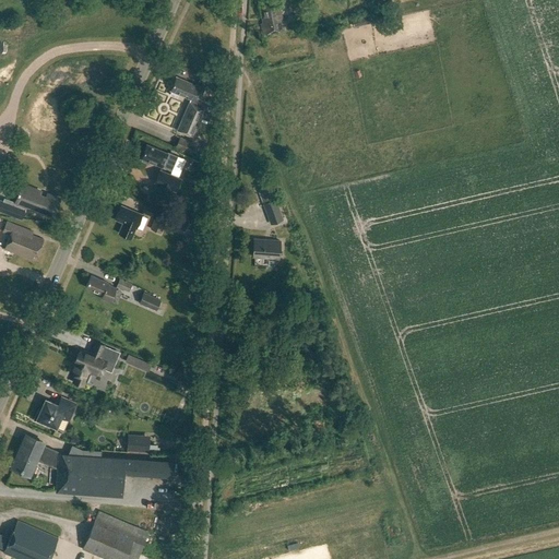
[(273,0),(261,2),(265,24),(261,24),(262,34),(284,31),(277,0),(273,0)]
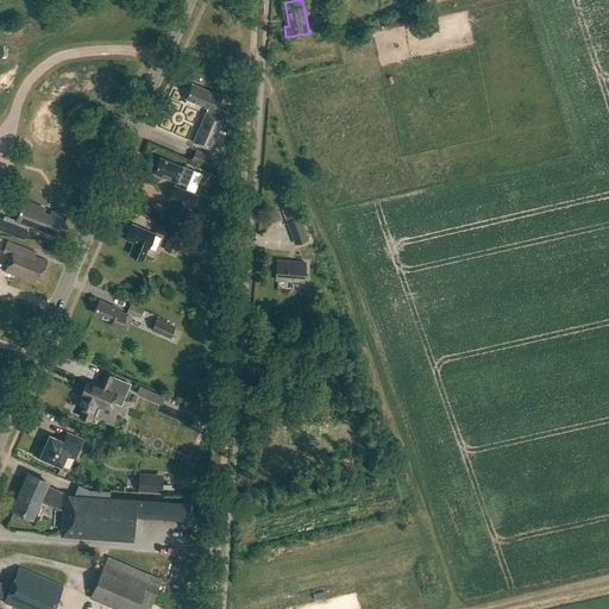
[(383,19),(385,30),(402,25),(400,16),(383,19)]
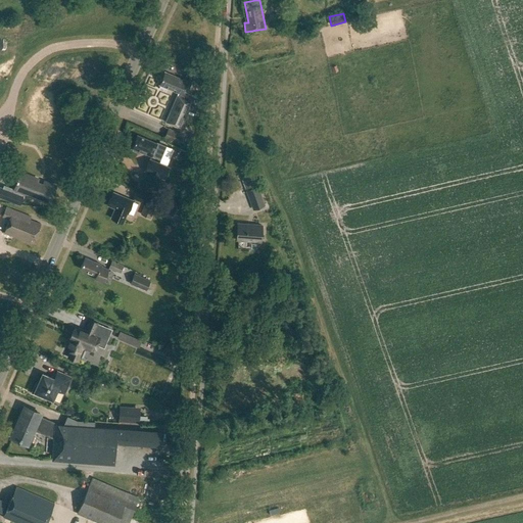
[(165,121),(181,128),(186,114),(192,117),(198,103),(189,99),(192,94),(186,91),(190,81),(183,78),(182,79),(163,70),(158,84),(159,84),(157,88),(164,91),(165,87),(178,92),(165,121)]
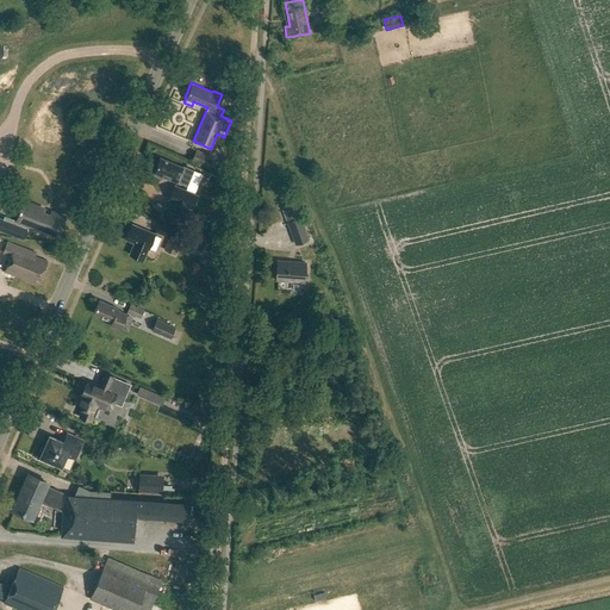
[(209,168),(213,156),(197,148),(191,161),(209,168)]
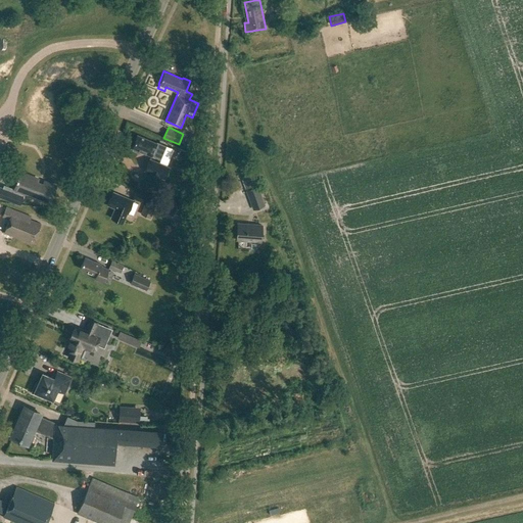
[(139,150),(159,159),(165,145),(156,141),(155,142),(137,135),(131,147),(133,148),(132,150),(138,152),(139,150)]
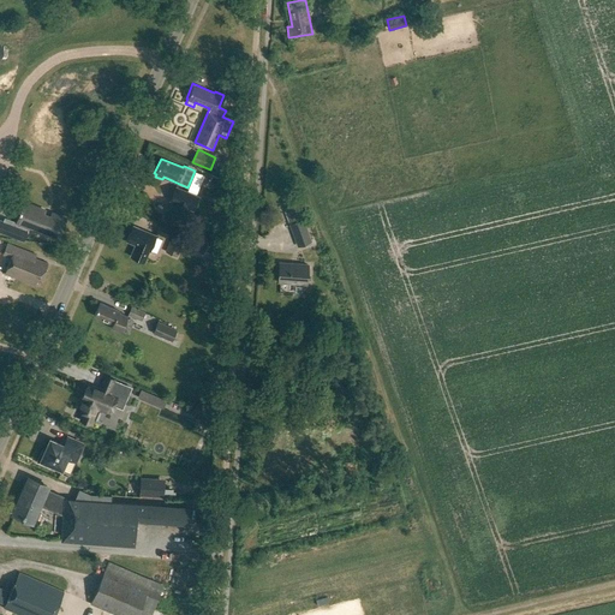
[(193,190),(202,192),(209,174),(202,172),(193,190)]
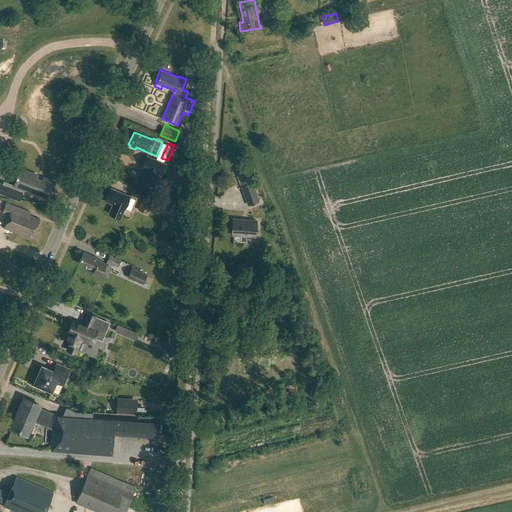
[(165,164),(147,155),(142,167),(144,168),(155,172),(160,175),(165,164)]
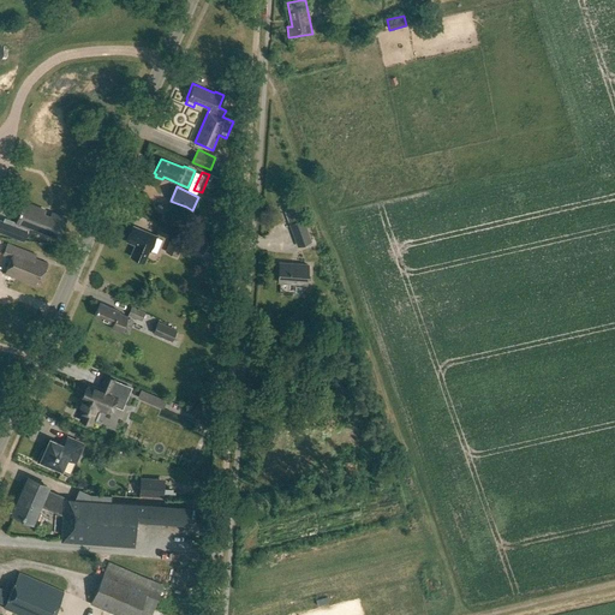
[(5,219),(0,230),(0,231),(23,240),(28,227),(43,233),(58,239),(64,222),(60,221),(61,218),(52,213),(51,215),(49,216),(43,214),(45,213),(46,210),(24,203),(17,224),(5,219)]
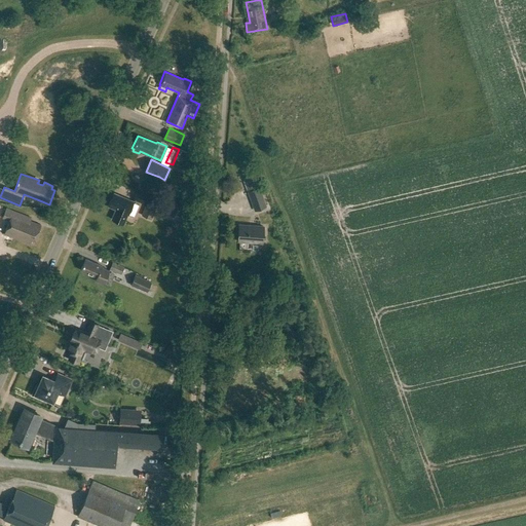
[(243,180),(247,190),(255,187),(251,178),(243,180)]
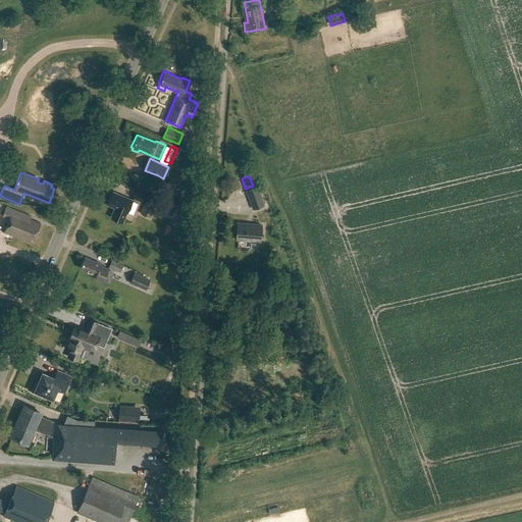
[(264,205),(257,186),(246,191),(253,209),(264,205)]
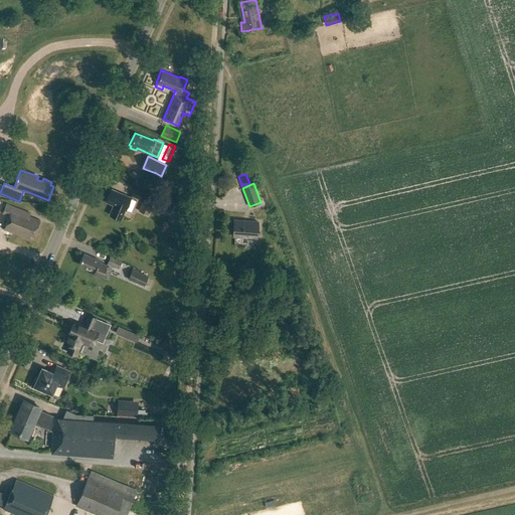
[(130,193),(142,198),(137,209),(147,213),(151,204),(169,212),(173,204),(133,186),(130,193)]
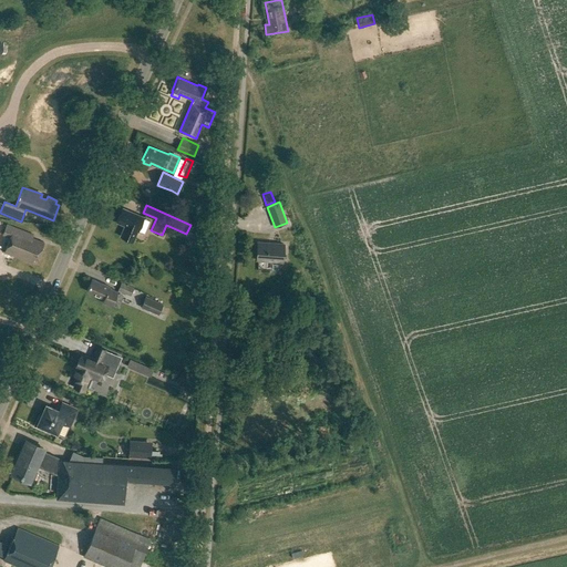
[(116,220),(124,224),(120,235),(133,240),(137,230),(143,217),(122,208),(116,220)]
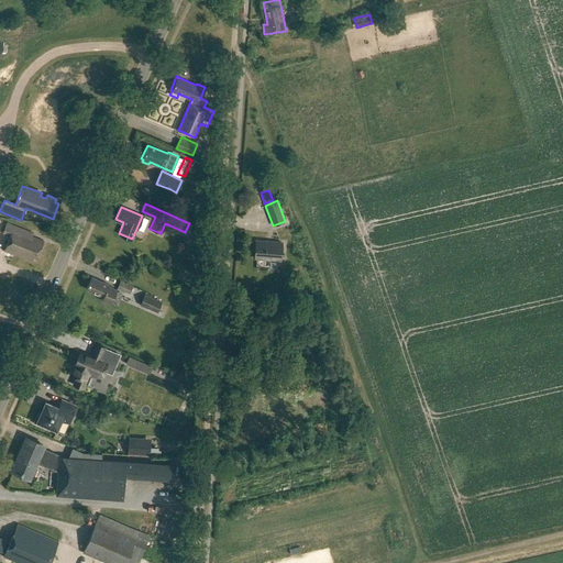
[(146,217),(143,228),(148,230),(153,218),(146,217)]
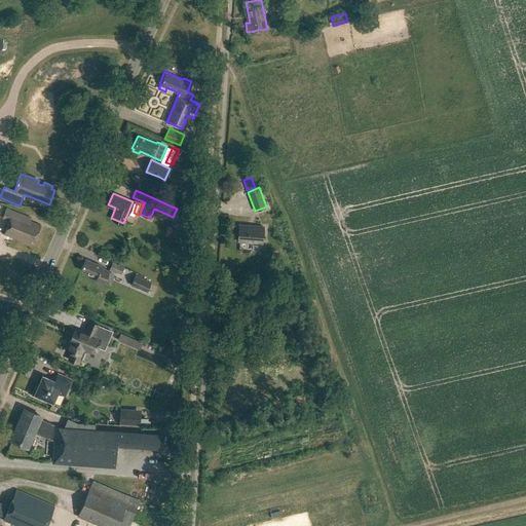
[(2,218),(9,220),(4,234),(30,245),(32,240),(35,241),(41,225),(30,221),(31,218),(6,209),(2,218)]
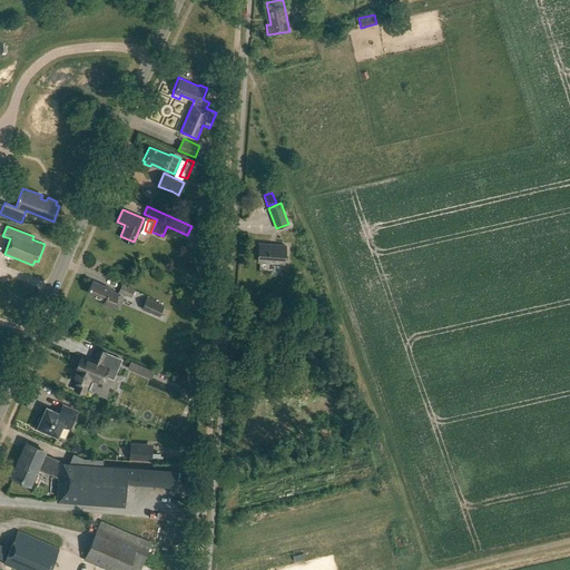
[(259,244),(258,262),(284,264),(285,245),(259,244)]
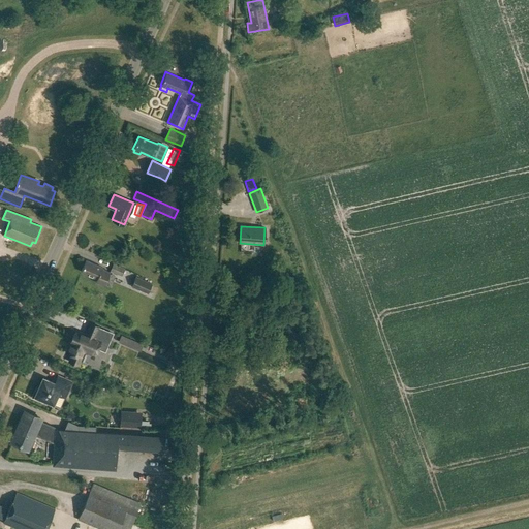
[(86,258),(81,271),(97,278),(95,283),(102,285),(109,272),(101,268),(102,266),(86,258)]
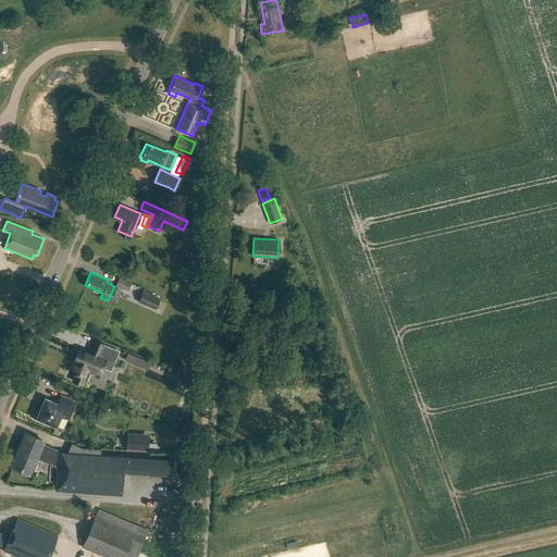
[(116,285),(128,291),(132,282),(120,277),(116,285)]
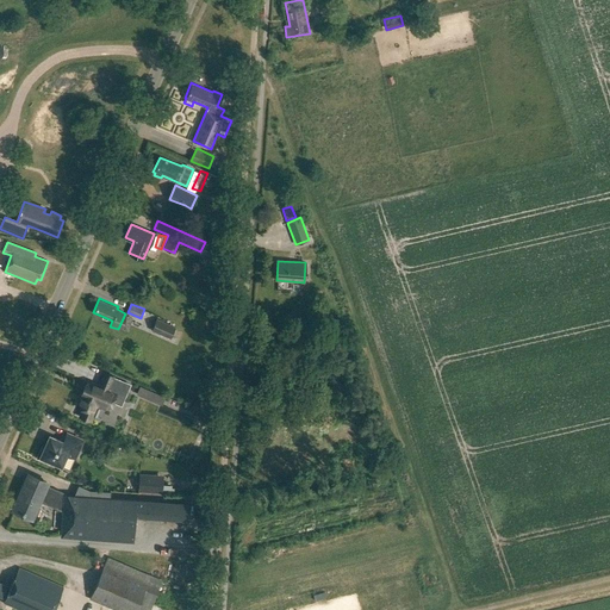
[(151,330),(170,338),(175,328),(156,319),(151,330)]
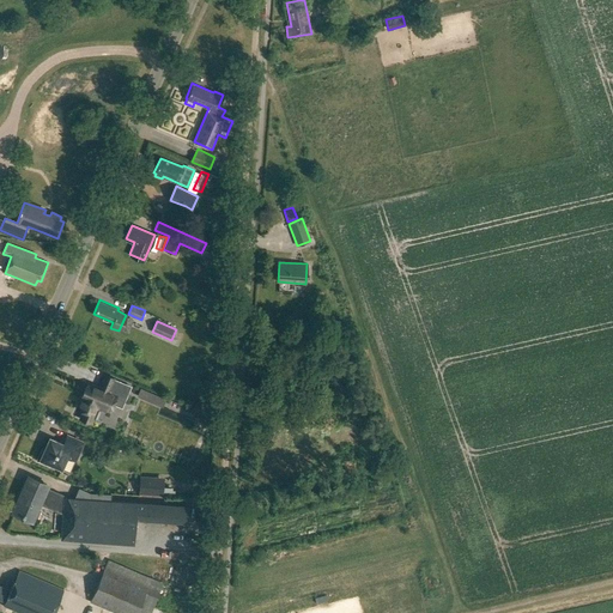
[(99,388),(89,383),(87,387),(85,386),(82,395),(83,395),(78,408),(84,411),(80,419),(90,423),(97,406),(109,411),(116,396),(120,398),(126,384),(114,378),(114,377),(105,374),(99,388)]
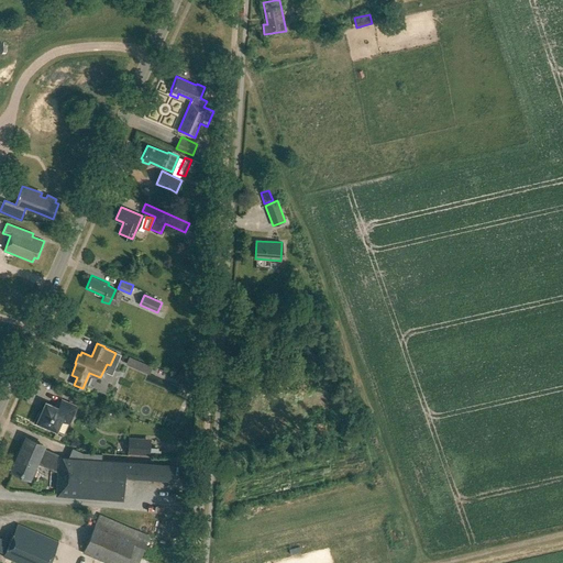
[(125,364),(138,370),(141,362),(129,356),(125,364)]
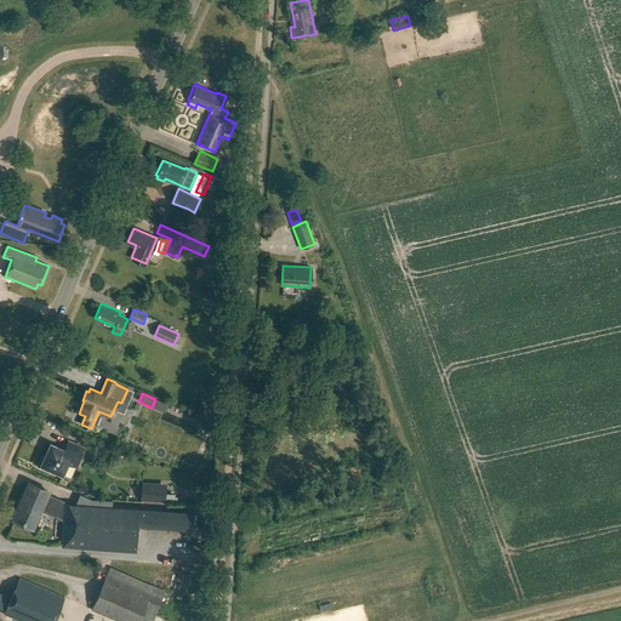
[(52,469),(63,474),(68,462),(77,466),(85,448),(68,440),(64,449),(51,444),(46,455),(44,454),(38,467),(51,472),(52,469)]
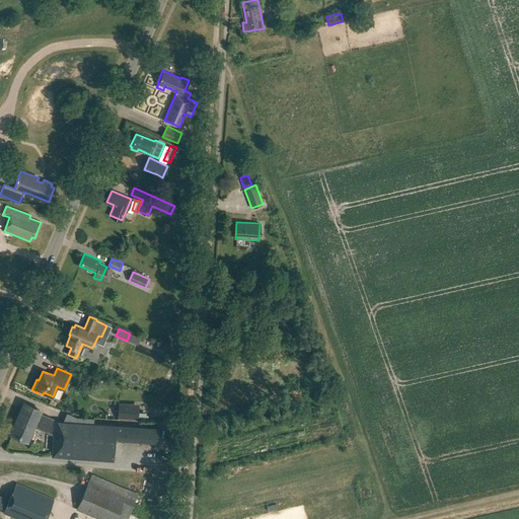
[(47,429),(50,421),(38,416),(41,410),(24,402),(11,434),(27,440),(34,423),(47,429)]
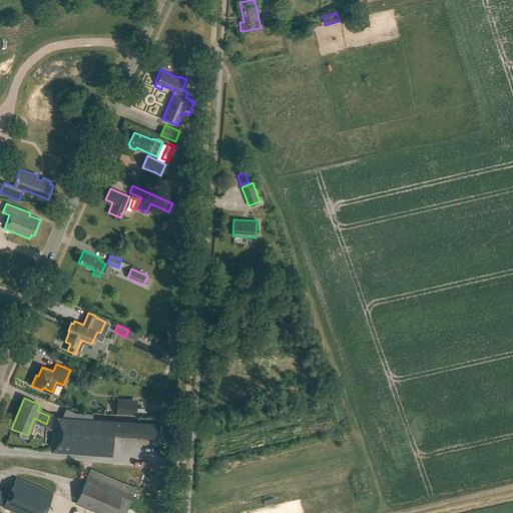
[(117,403),(117,414),(135,415),(136,404),(117,403)]
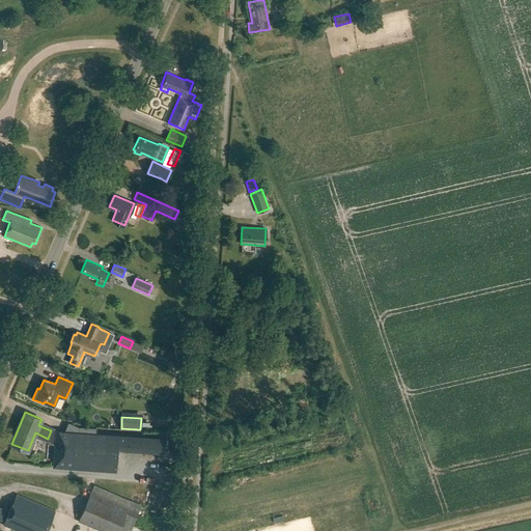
[(53,431),(51,430),(48,439),(56,442),(54,467),(116,471),(117,448),(163,451),(164,439),(53,431)]
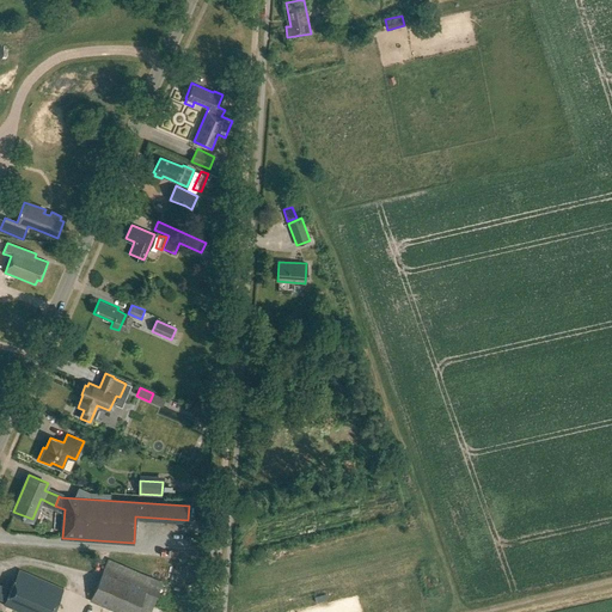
[(148,611),(161,582),(108,560),(90,601),(91,601),(89,605),(101,610),(103,606),(117,611),(148,611)]
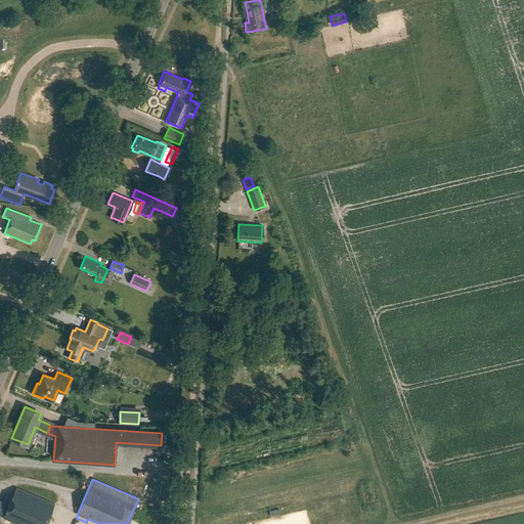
[(0,511),(3,513),(2,515),(22,523),(43,523),(53,503),(15,486),(8,504),(0,499),(0,511)]
